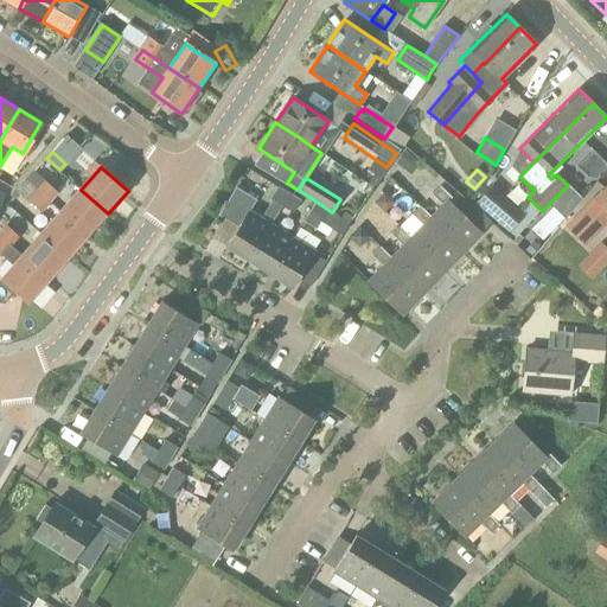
[(36,190),(49,200),(56,192),(44,181),(36,190)]
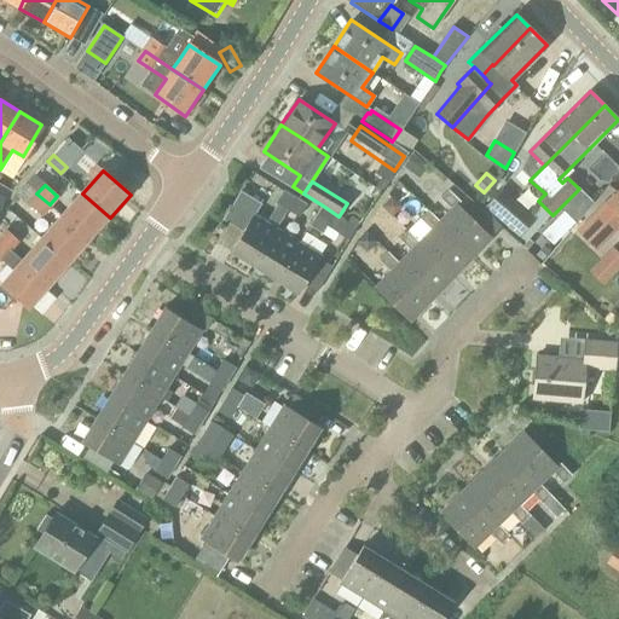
[(618,189),(579,230),(597,247),(618,224),(618,189)]
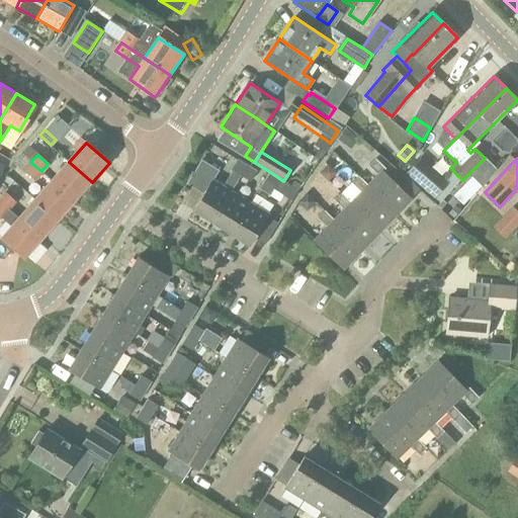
[(211,222),(231,191),(212,179),(219,170),(200,159),(186,183),(202,193),(192,209),(211,222)]
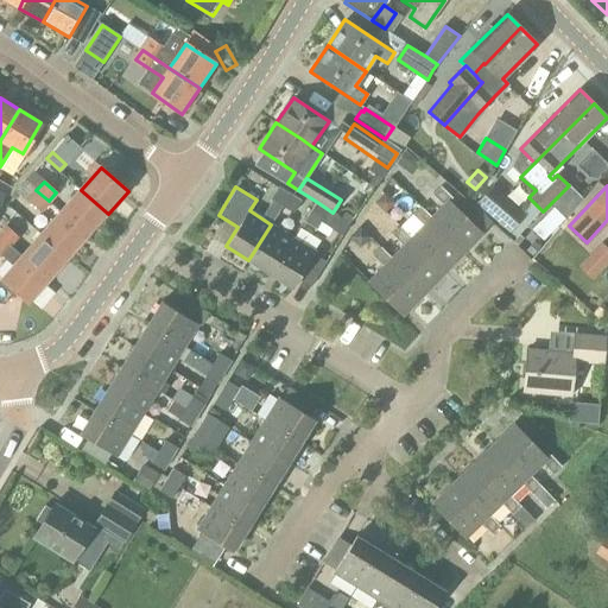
[(283,204),(290,194),(279,188),(272,198),(283,204)]
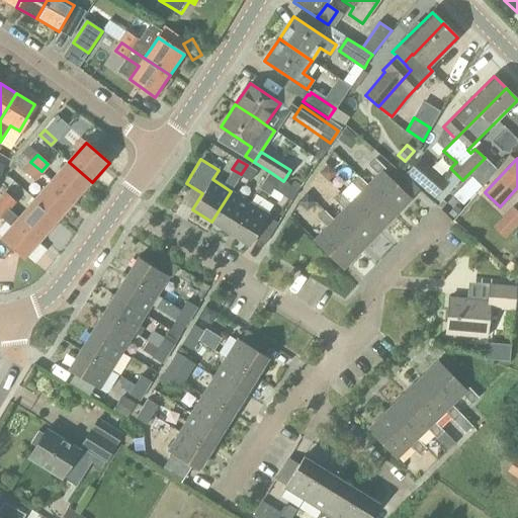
[(34,179),(41,171),(30,162),(24,170),(34,179)]
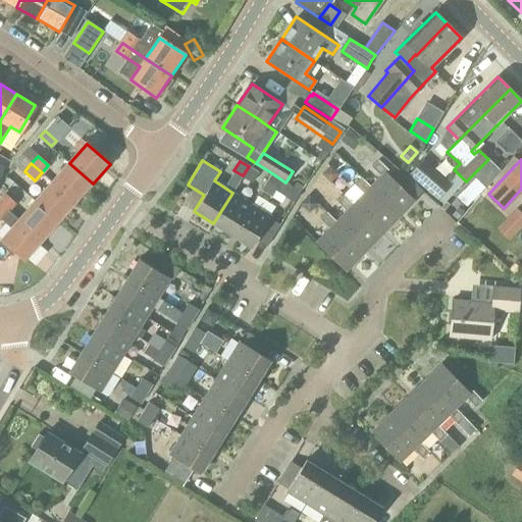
[(76,203),(93,184),(69,163),(53,183),(76,203)]
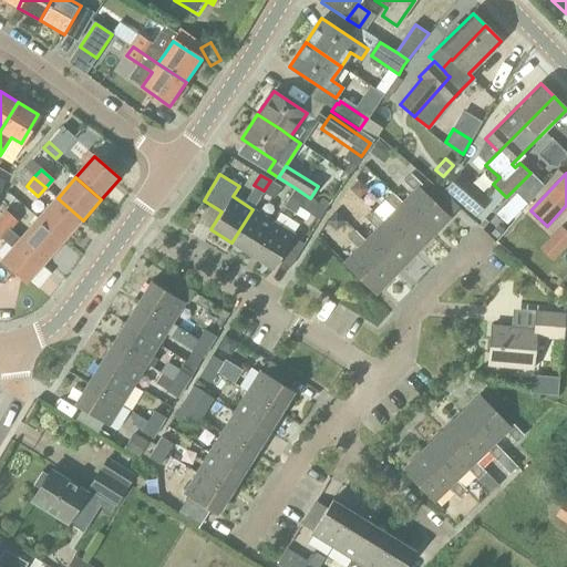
[(270,181),(264,191),(275,197),(280,187),(270,181)]
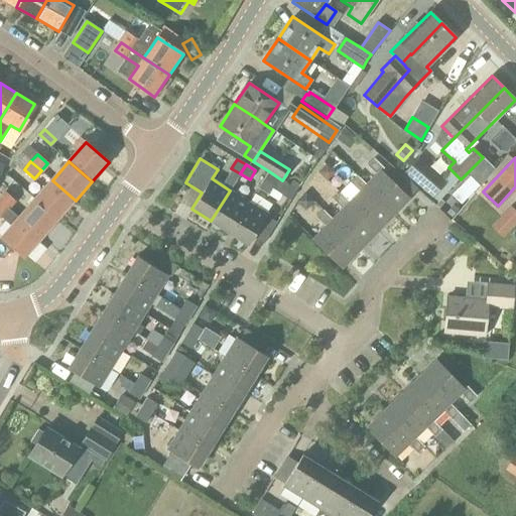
[(434,205),(442,196),(409,167),(402,176),(434,205)]
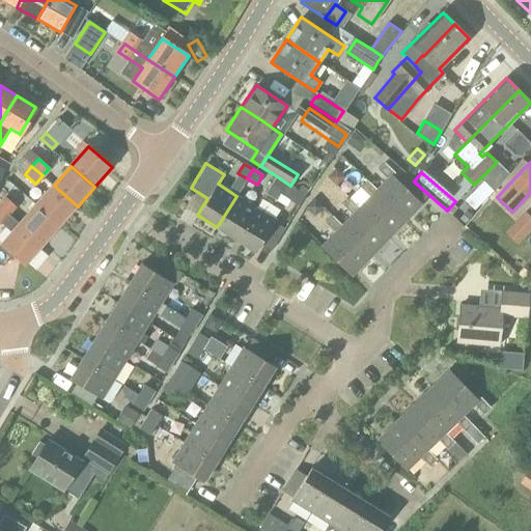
[(376,189),(407,219),(421,203),(391,174),(376,189)]
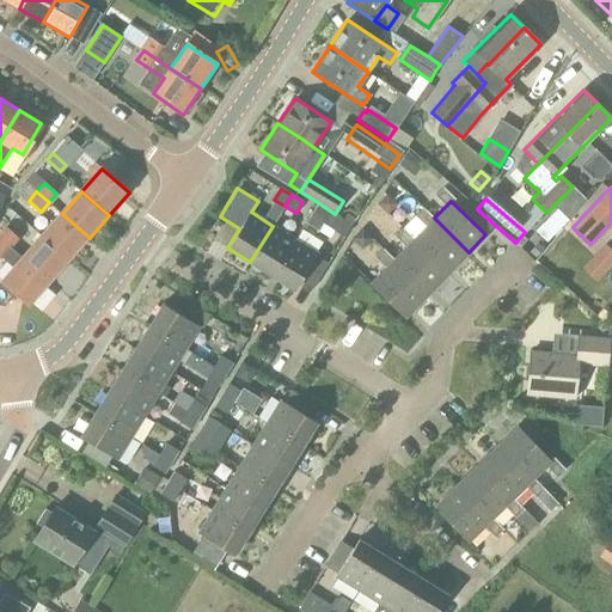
[(352,224),(335,214),(319,203),(312,214),(344,234),(352,224)]
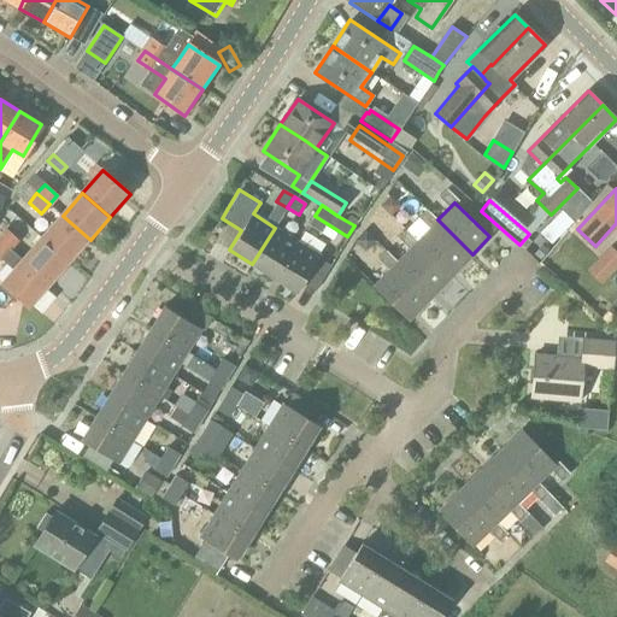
[(554,245),(574,222),(560,211),(541,234),(554,245)]
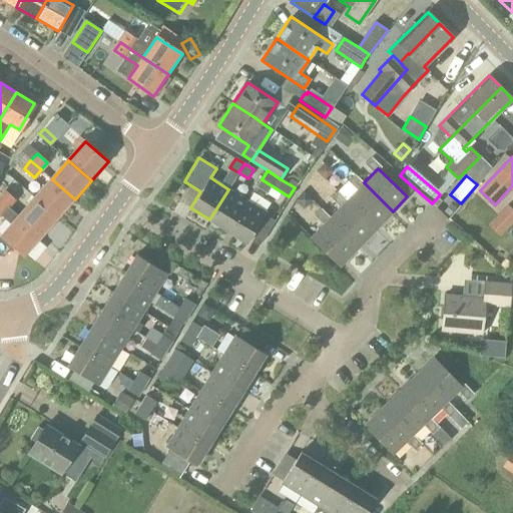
[(58,217),(75,199),(52,179),(35,197),(58,217)]
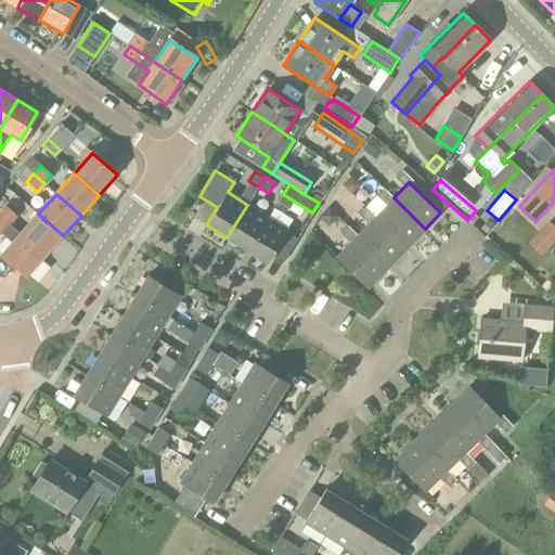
[(407,247),(425,229),(394,197),(375,216),(407,247)]
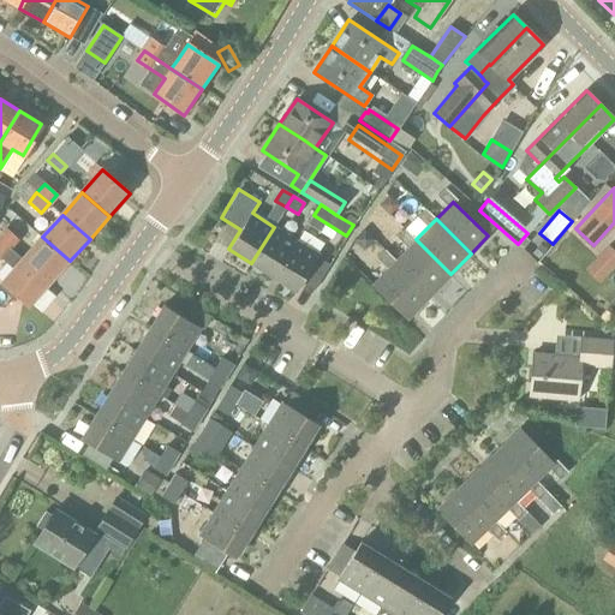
[(274,278),(297,240),(274,227),(251,263),(274,278)]
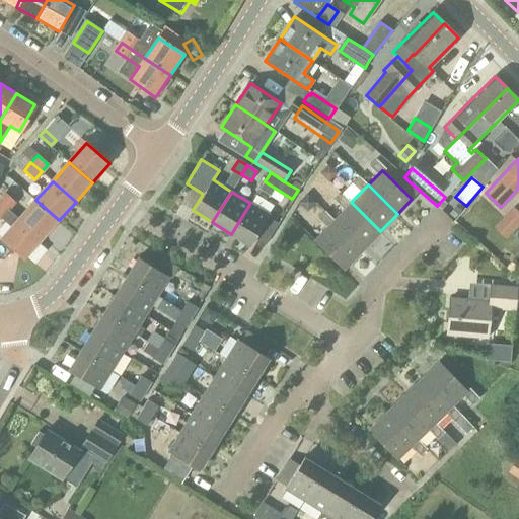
[(0,202),(8,210),(9,211),(15,204),(4,194),(0,198),(0,202)]
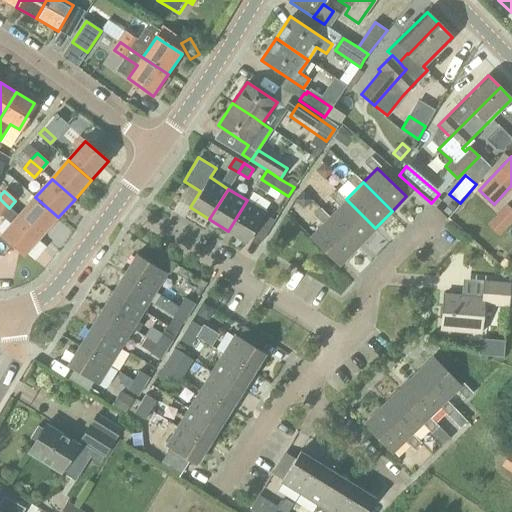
[(42,236),(58,217),(35,197),(19,216),(41,236),(42,236)]
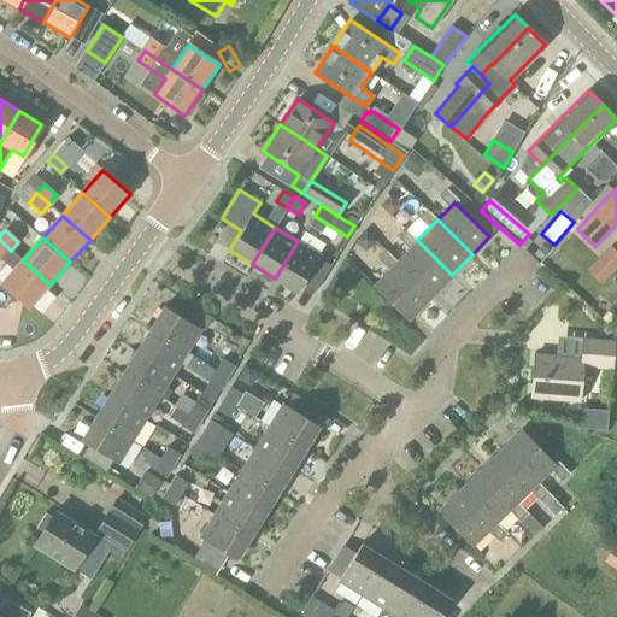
[(10,250),(0,240),(0,258),(1,259),(10,250)]
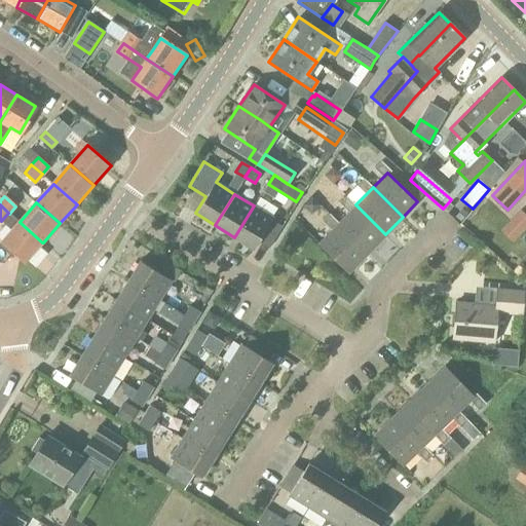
[(368,252),(385,234),(355,204),(338,223),(368,252)]
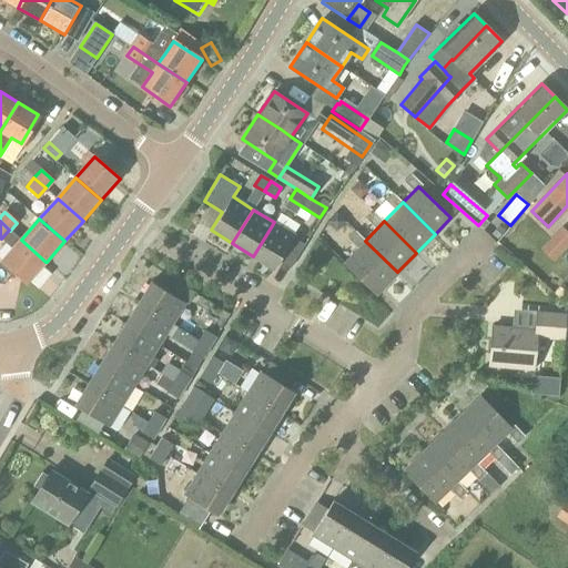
[(274,222),(253,256),(273,269),(279,261),(290,267),(311,233),(300,225),(294,234),(274,222)]
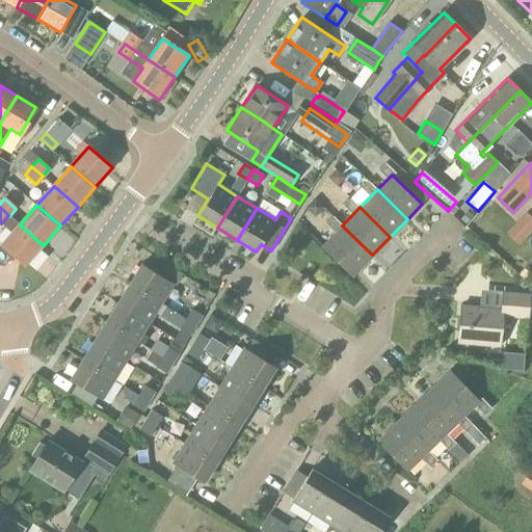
[(517,247),(531,232),(531,220),(527,215),(506,236),(517,247)]
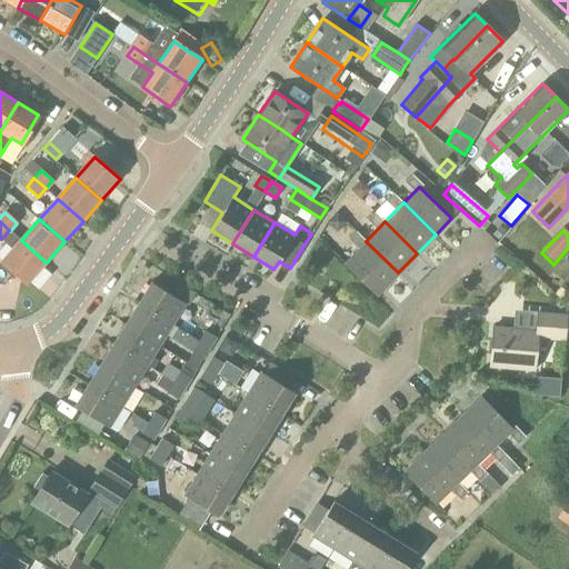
[(46,262),(21,240),(3,261),(27,282),(46,262)]
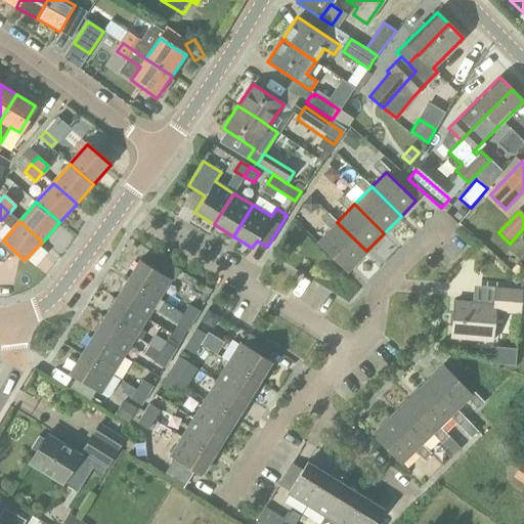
[(347,272),(366,251),(337,222),(316,243),(347,272)]
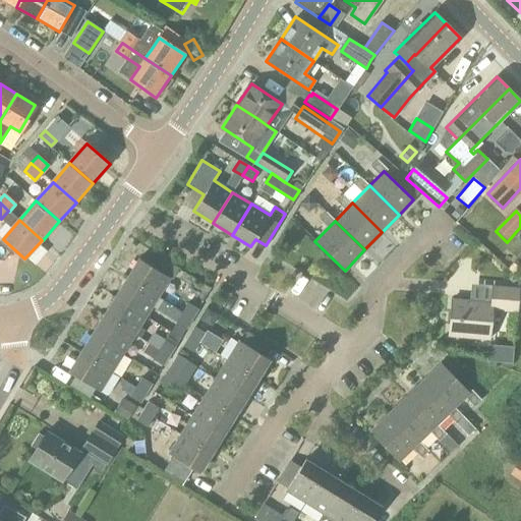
[(370,248),(378,258),(393,248),(386,238),(370,248)]
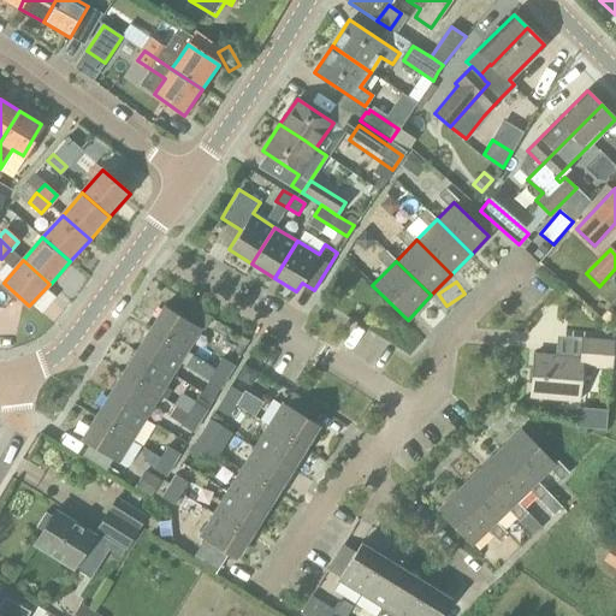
[(149,329),(185,351),(200,329),(164,306),(149,329)]
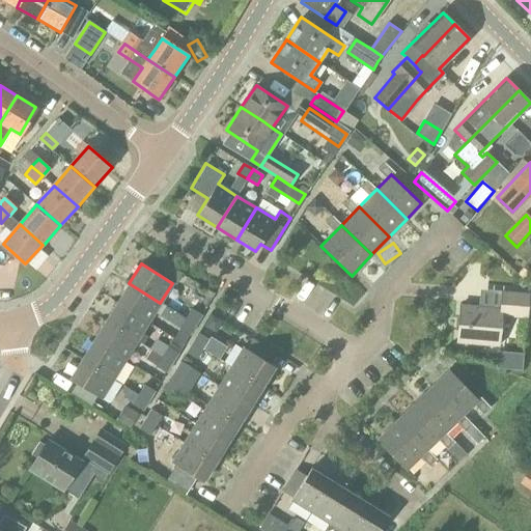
[(148,323),(160,303),(129,283),(116,303),(148,323)]
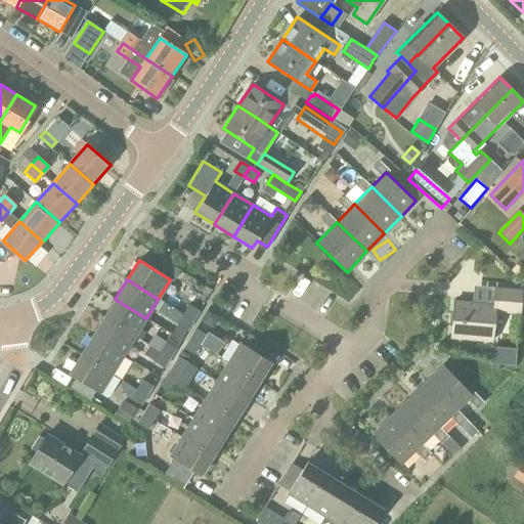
[(519,313),(521,291),(495,288),(494,304),(454,301),(451,338),(491,341),(494,311),(519,313)]
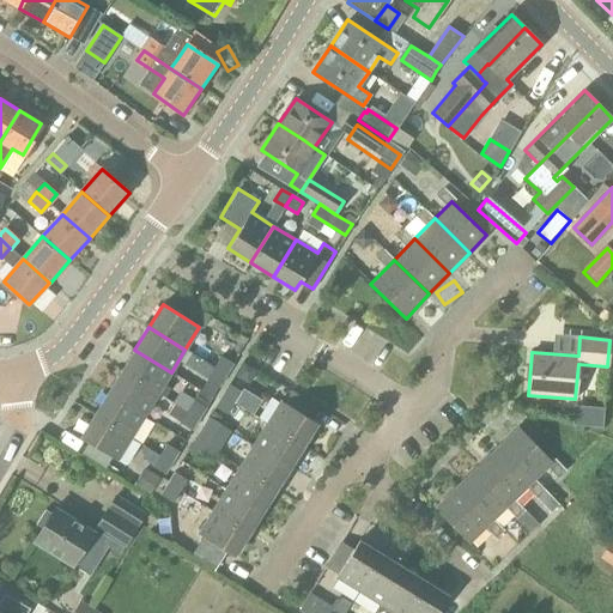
[(158,394),(171,372),(134,350),(121,371),(158,394)]
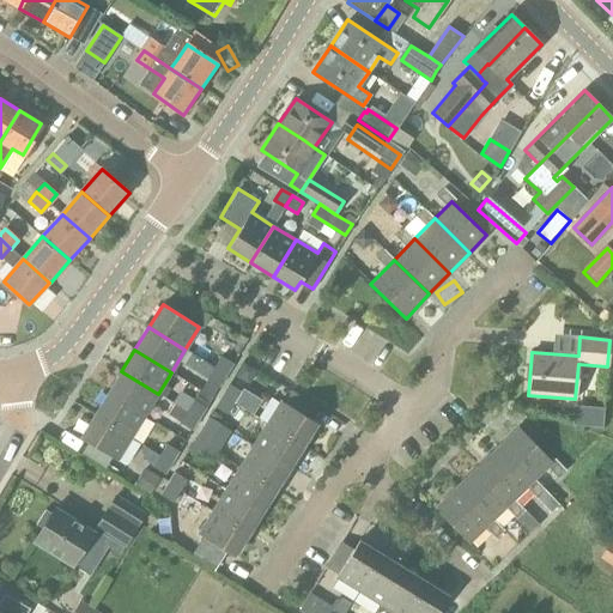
[(214,369),(225,375),(232,364),(222,357),(214,369)]
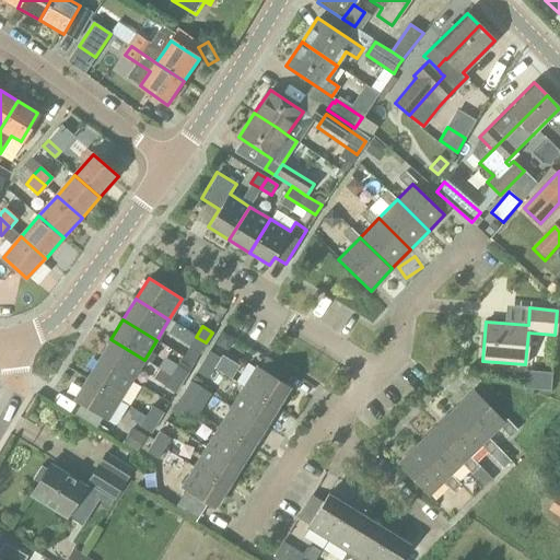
[(200,352),(206,342),(196,337),(190,346),(200,352)]
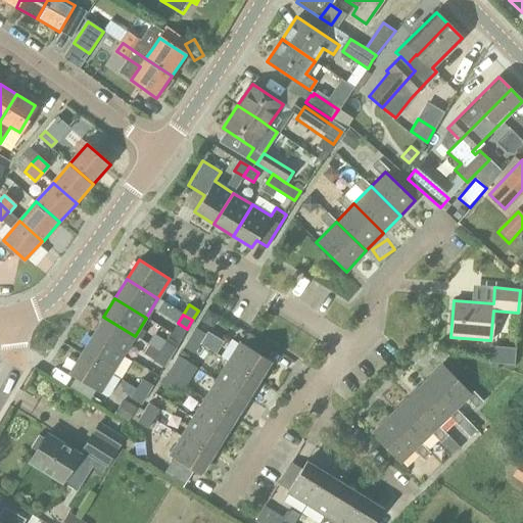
[(123,354),(135,336),(103,317),(91,335),(123,354)]
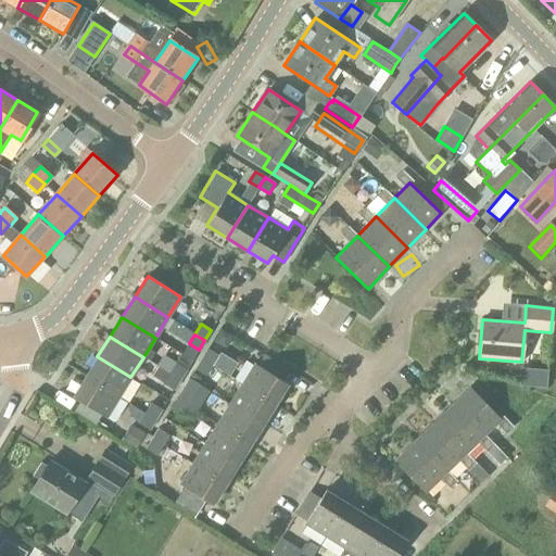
[(201,358),(213,366),(218,356),(207,349),(201,358)]
